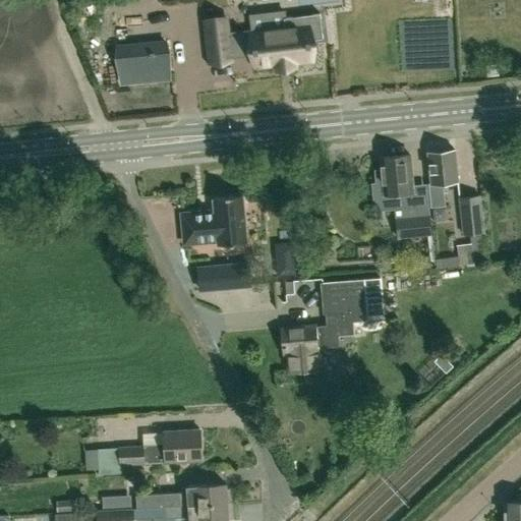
[(253,48),(255,66),(277,63),(278,68),(297,66),(297,63),(312,61),(310,40),(324,38),(321,13),(284,17),(285,27),(252,32),(252,33),(228,36),(226,17),(204,20),(209,62),(231,59),(230,51),(253,48)]
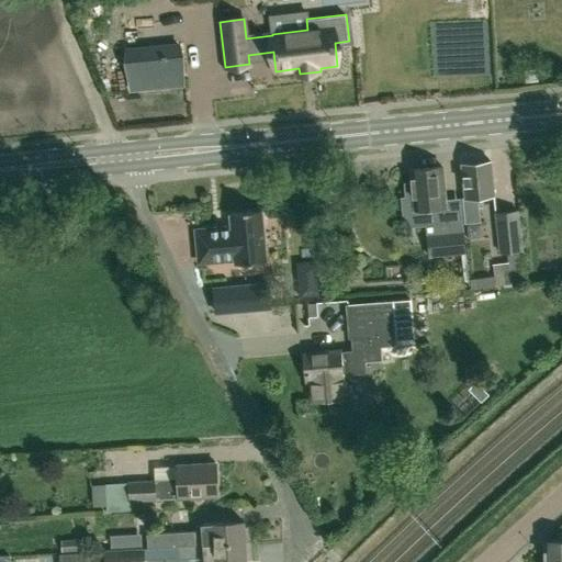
[(482,33),(481,24),(448,26),(449,45),(470,44),(470,34),(482,33)]
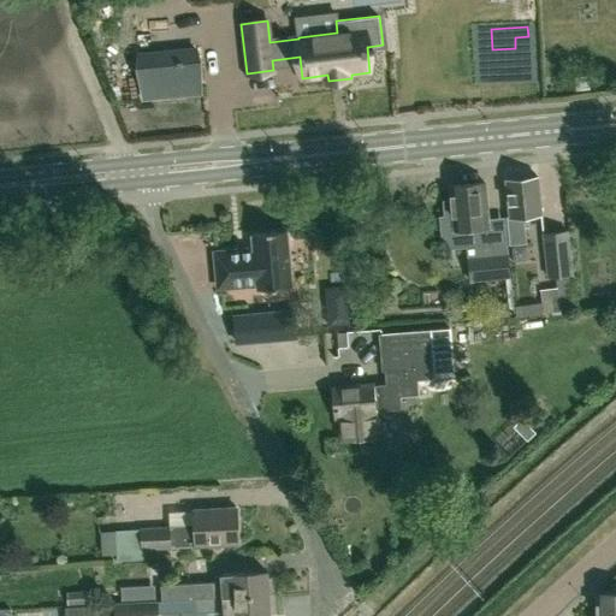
[(184,93),(177,52),(147,57),(154,98),(184,93)]
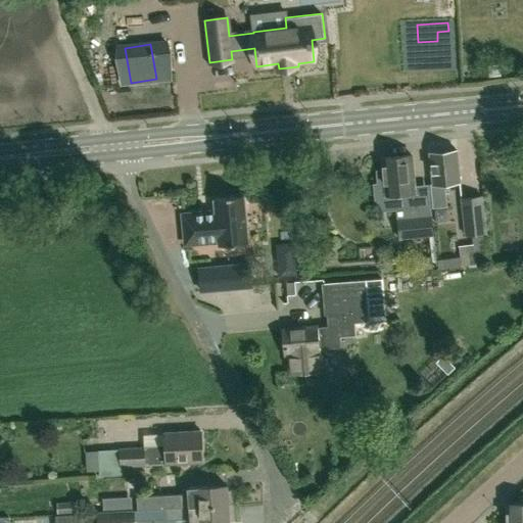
[(489,77),(501,76),(500,64),(488,65),(489,77)]
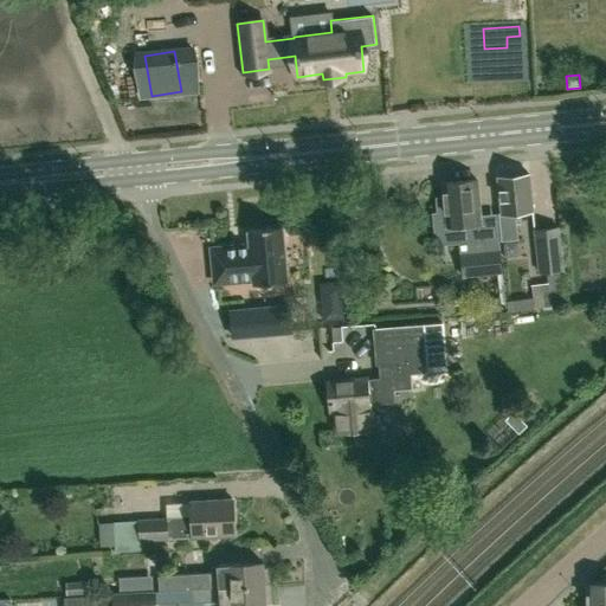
[(502,240),(519,238),(516,212),(533,210),(529,173),(498,176),(502,213),(498,214),(502,240)]
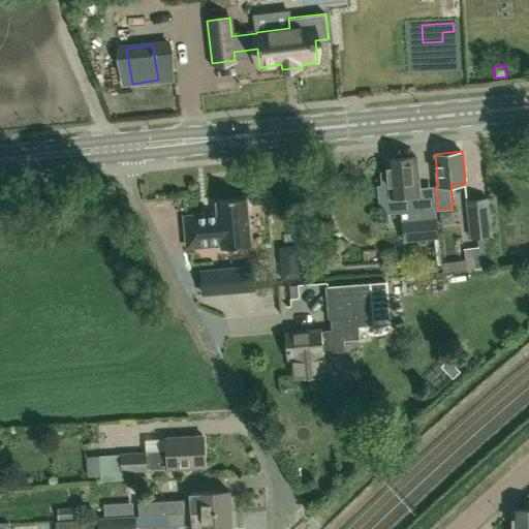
[(386,159),(389,175),(381,176),(382,185),(378,185),(379,203),(387,211),(392,211),(421,208),(418,194),(419,194),(415,156),(386,159)]
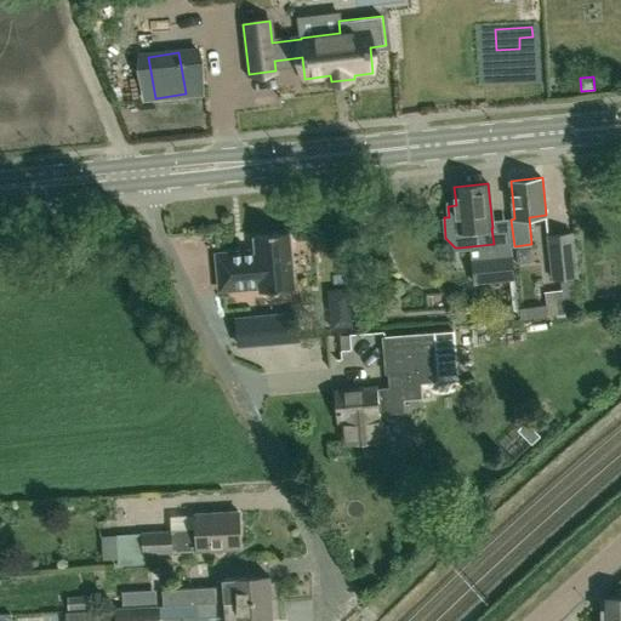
[(294,288),(289,232),(254,235),(256,250),(217,255),(221,289),(258,285),(260,291),(294,288)]
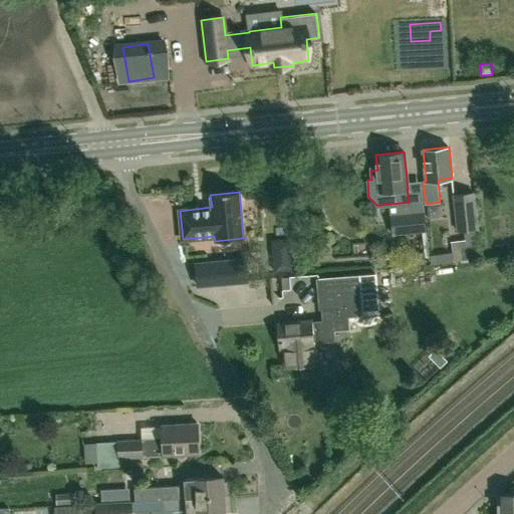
[(479,258),(476,230),(479,229),(474,192),(453,194),(457,232),(464,231),(465,239),(451,241),(454,261),(479,258)]
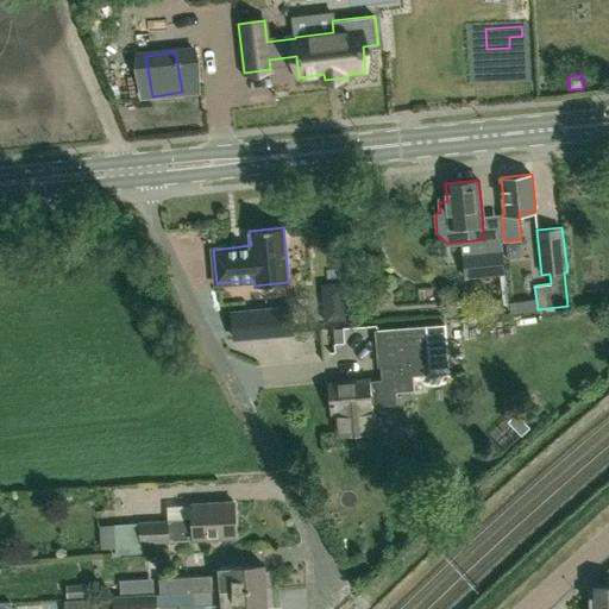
[(465,278),(506,274),(503,249),(463,253),(465,278)]
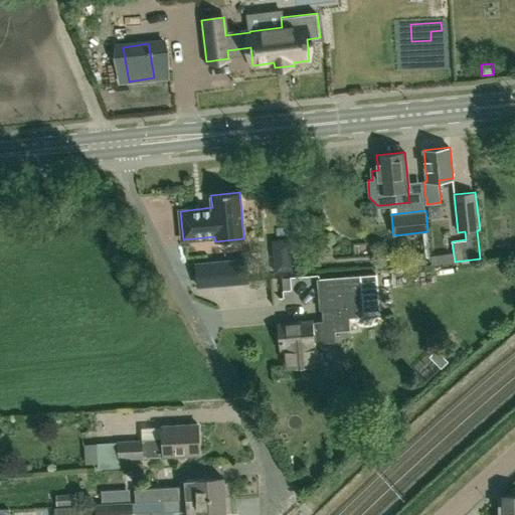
[(426,264),(424,251),(408,253),(409,266),(425,264),(426,264)]
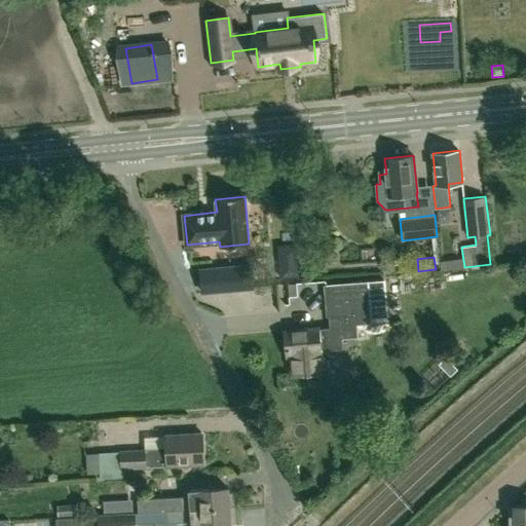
[(214,289),(227,287),(225,269),(212,270),(214,289)]
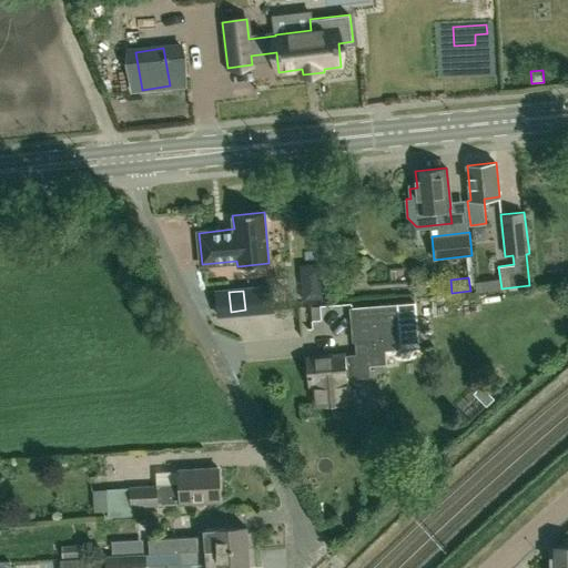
[(314,383),(316,403),(347,401),(346,378),(345,366),(386,363),(385,351),(401,350),(397,303),(350,307),(352,342),(354,342),(355,352),(307,356),(311,384),(314,383)]
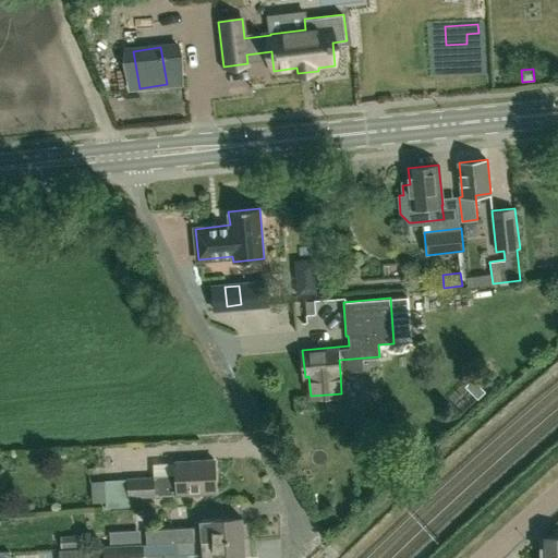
[(306,314),(315,314),(315,301),(305,301),(306,314)]
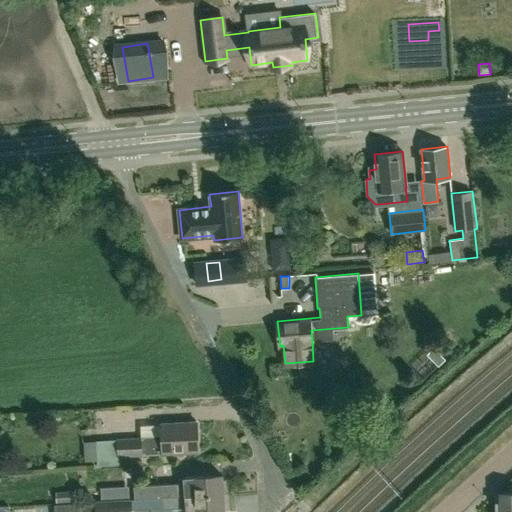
[(119,456),(163,453),(199,450),(197,419),(161,422),(162,434),(142,435),(142,437),(117,439),(119,456)]
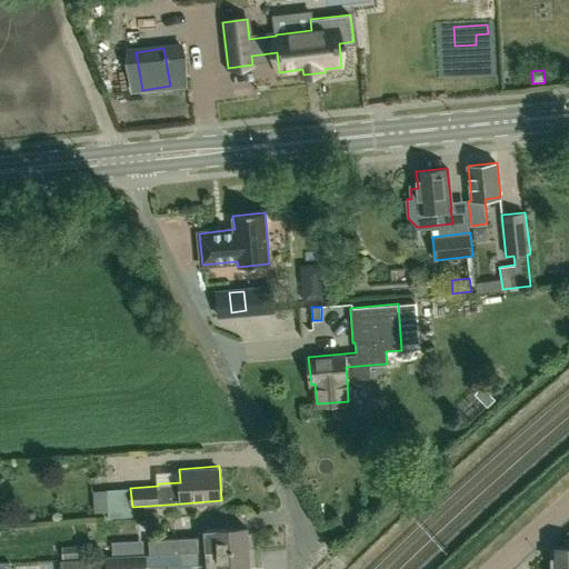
[(116,556),(147,553),(157,552),(180,551),(180,552),(249,548),(247,527),(212,529),(203,530),(200,531),(201,541),(197,541),(197,539),(180,540),(179,539),(157,541),(157,545),(116,547),(116,556)]
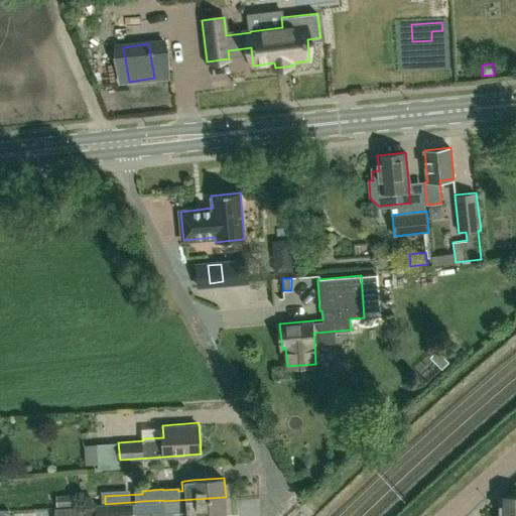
[(56,507),(74,506),(73,495),(56,496),(56,507)]
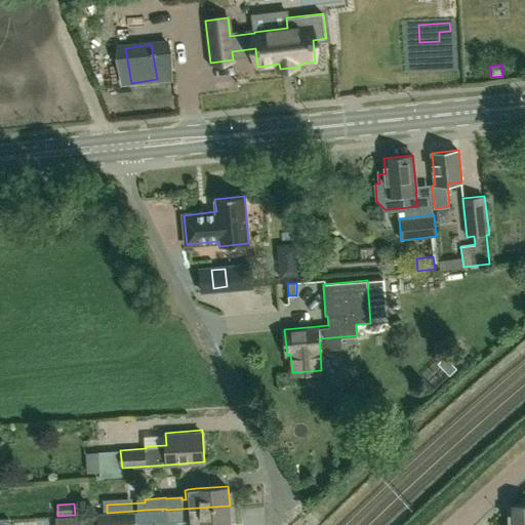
[(524,503),(509,506),(510,524),(524,522),(524,503)]
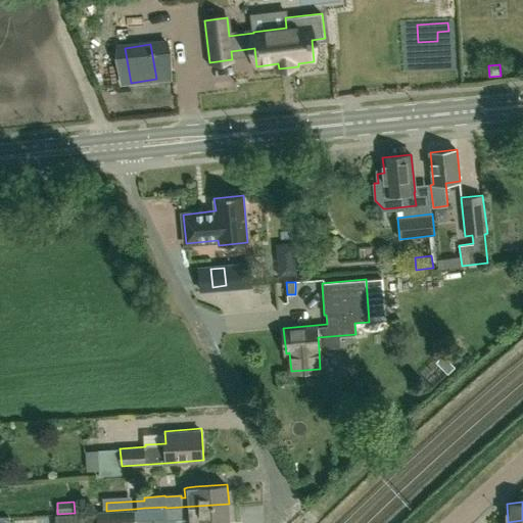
[(223,522),(230,522),(229,504),(165,508),(167,519),(189,517),(189,522),(223,522)]
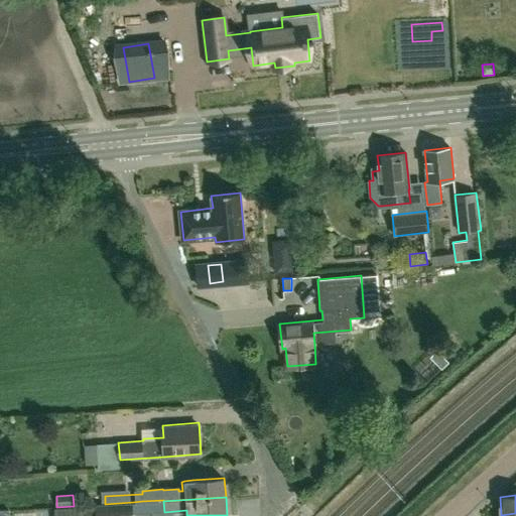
[(96,515),(133,515),(133,503),(133,502),(105,504),(95,505),(96,515)]
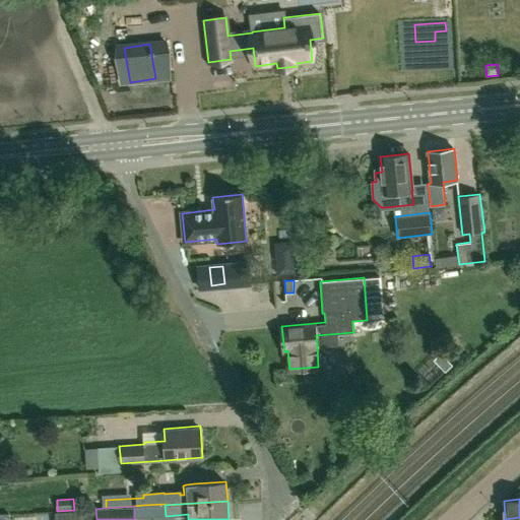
[(55,519),(84,519),(84,511),(55,513),(55,519)]
